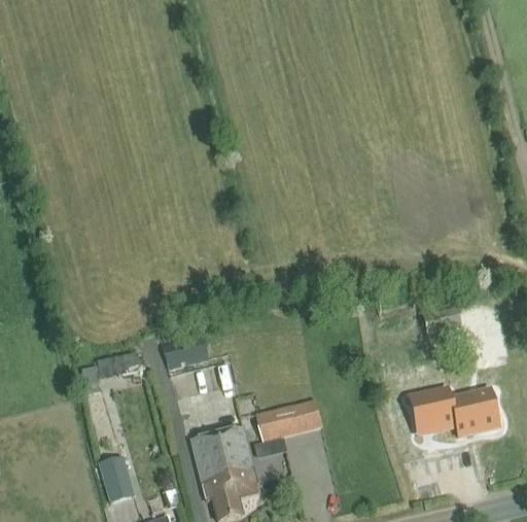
[(461,326),(456,307),(421,315),(426,335),(461,326)]
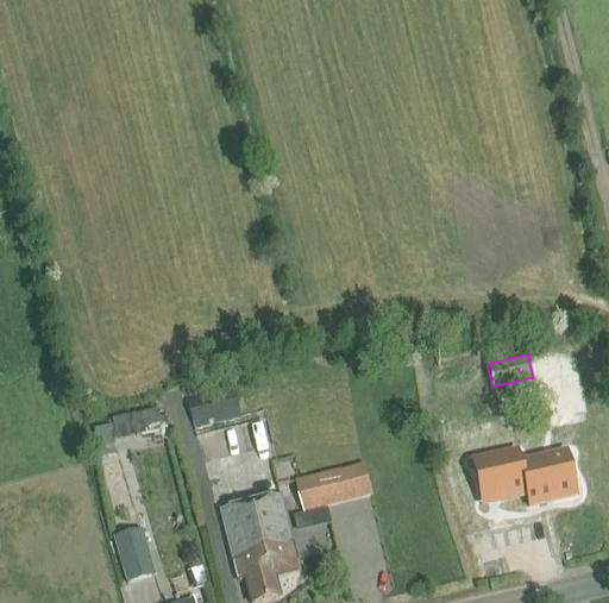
[(186,396),(194,426),(240,413),(232,383),(186,396)]
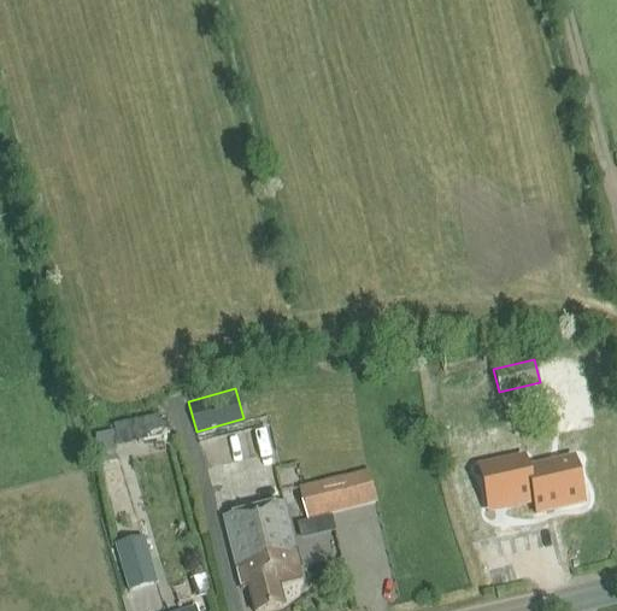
[(109,422),(110,428),(95,432),(101,459),(117,456),(115,444),(157,434),(152,412),(109,422)]
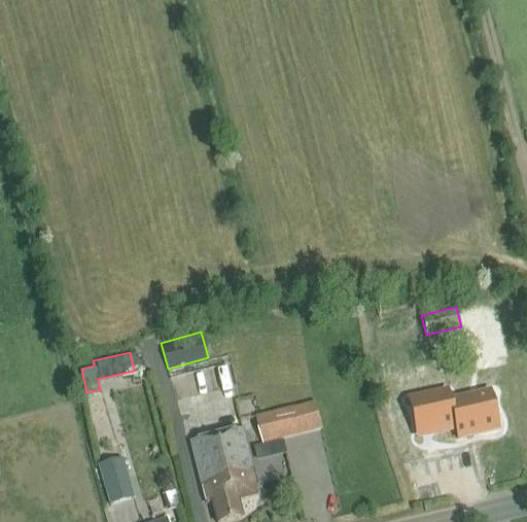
[(409,368),(417,396),(449,387),(440,358),(409,368)]
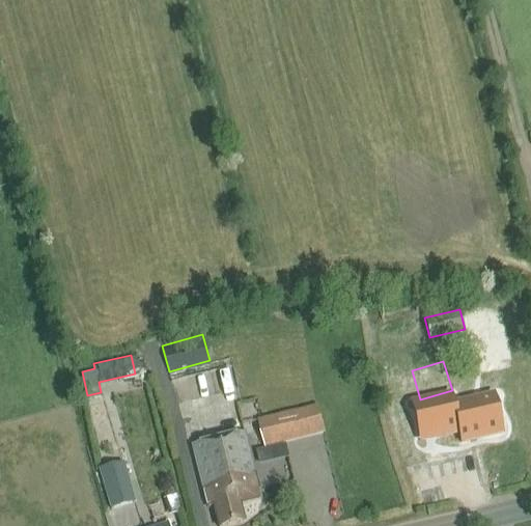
[(494,392),(430,407),(436,434),(458,428),(460,439),(503,428),(494,392)]
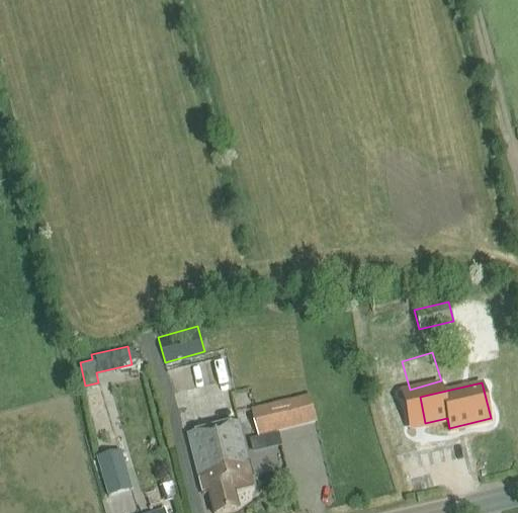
[(317,418),(310,392),(251,406),(257,432),(317,418)]
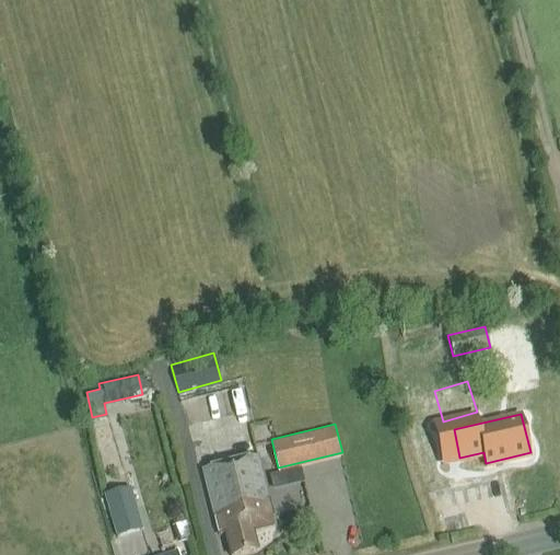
[(251,528),(275,522),(257,454),(198,469),(214,532),(221,530),(225,532),(231,554),(256,547),(251,528)]
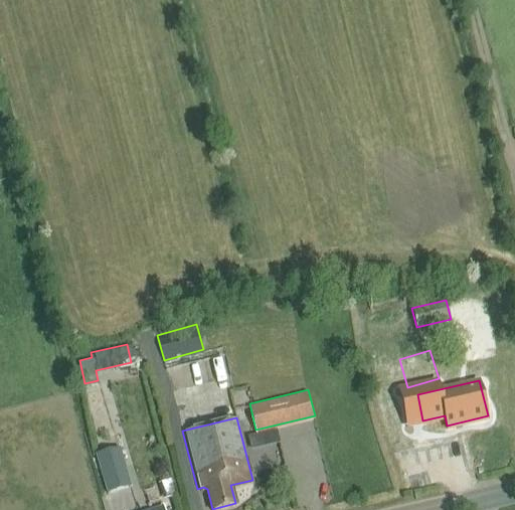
[(132,484),(120,445),(96,452),(108,491),(132,484)]
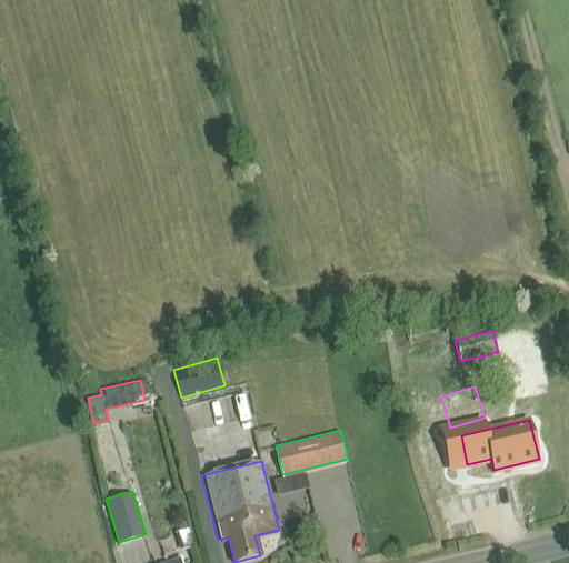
[(195,544),(189,526),(176,531),(180,549),(195,544)]
